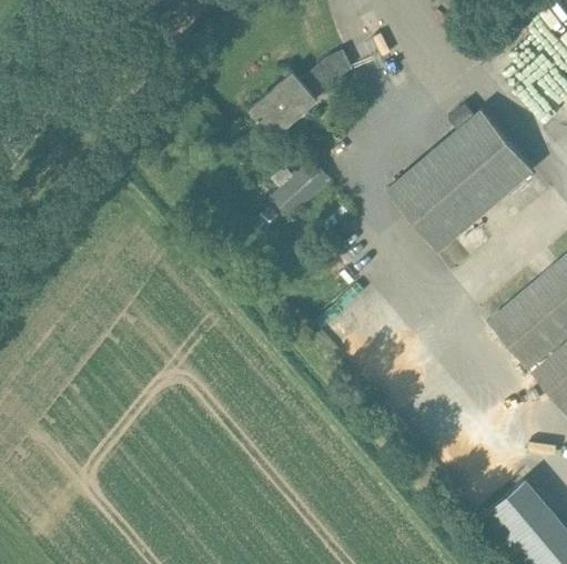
[(251,110),(273,134),(348,69),(341,53),(325,60),(299,83),(291,76),(251,110)]
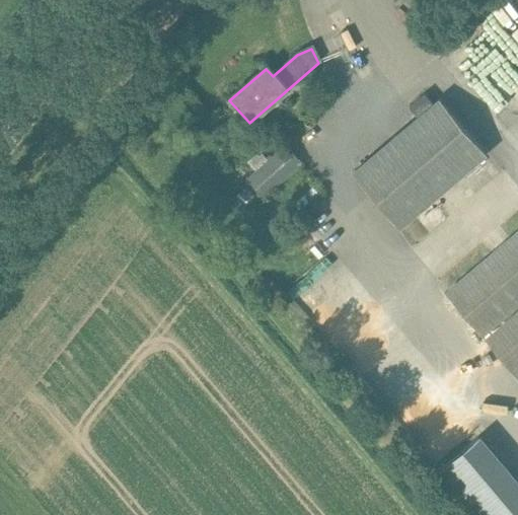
[(399,230),(459,178),(486,157),(438,100),(432,105),(422,95),(408,107),(417,119),(352,173),(399,230)]
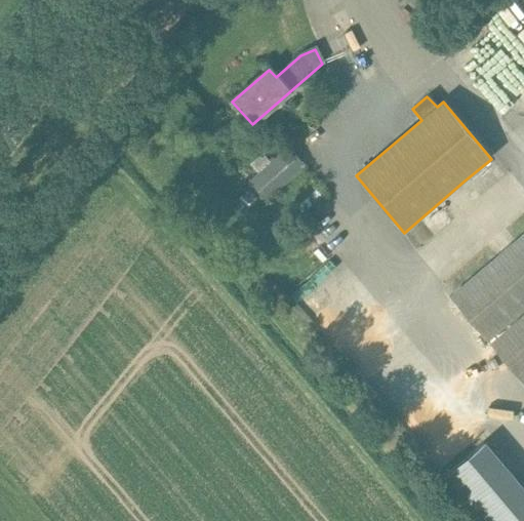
[(305,168),(286,149),(249,183),(266,201),(305,168)]
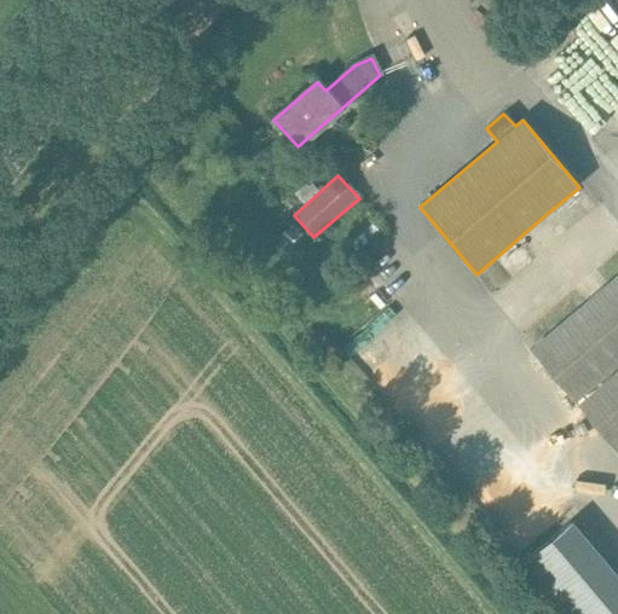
[(617,453),(617,277),(531,351),(617,453)]
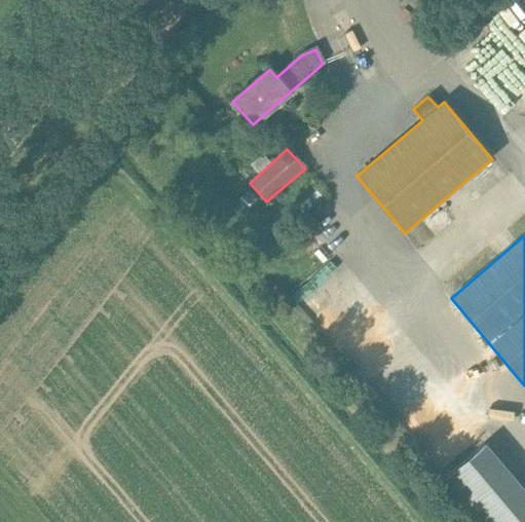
[(524,521),(524,490),(486,444),(438,484),(469,521),(524,521)]
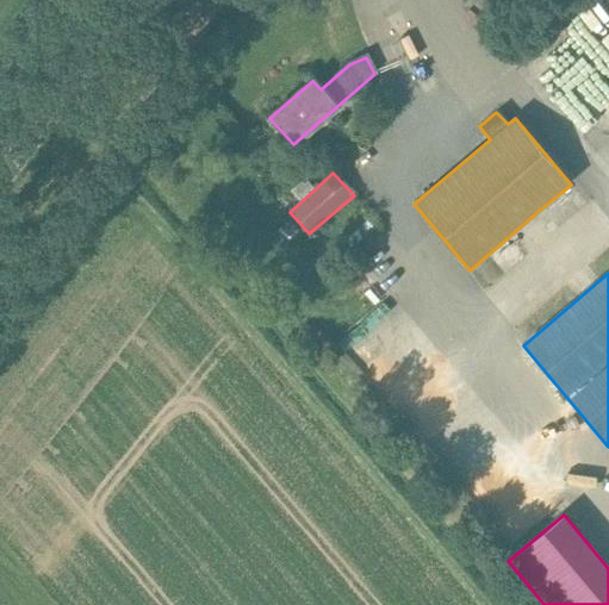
All buildings are outlined.
